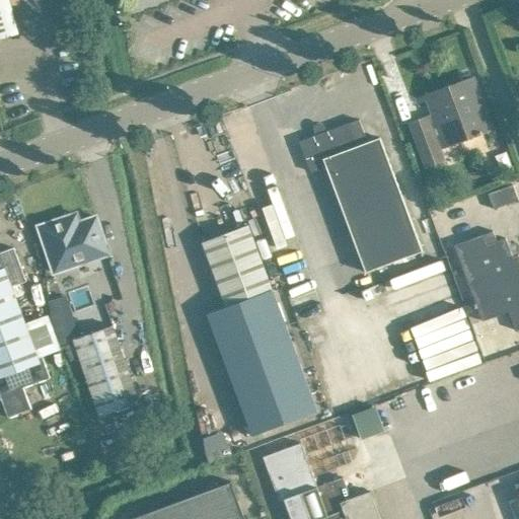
[(0,0),(0,39),(18,33),(8,0),(0,0)]
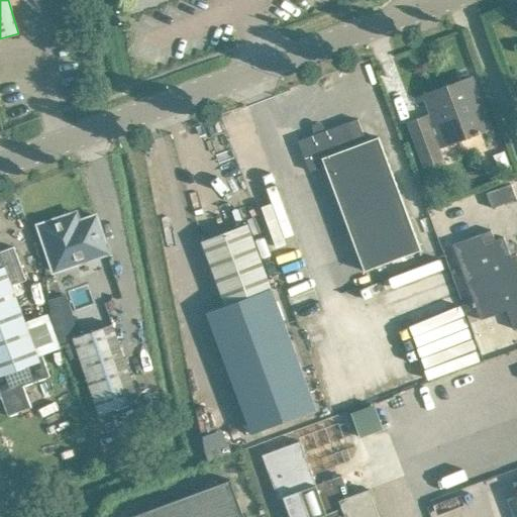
[(440,147),(492,128),(472,76),(414,97),(416,103),(425,100),(430,112),(407,121),(424,168),(444,160),(440,147)]
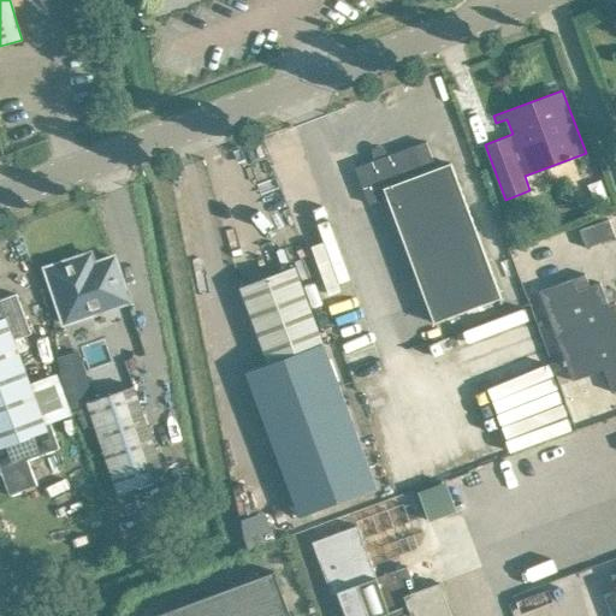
[(451,163),(437,169),(426,141),(355,167),(369,205),(388,197),(434,323),(502,297),(451,163)]
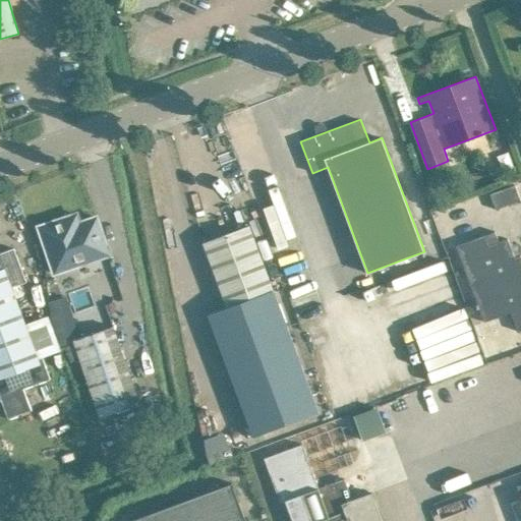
[(496,210),(520,199),(520,198),(516,185),(490,194),(496,210)]
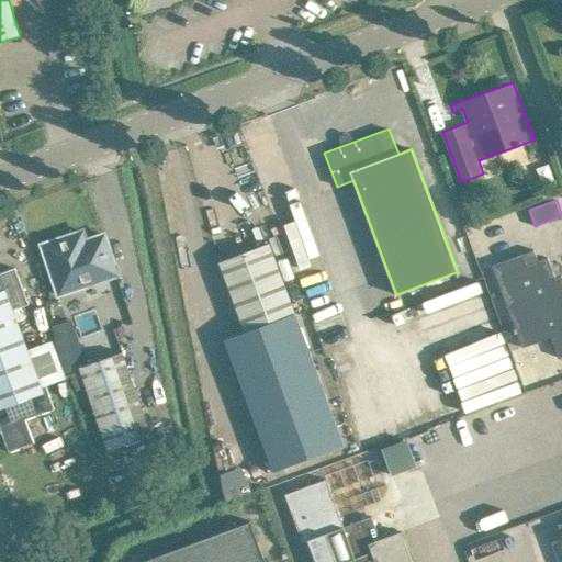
[(82,231),(65,237),(42,245),(59,295),(117,274),(104,235),(86,240),(82,231)]
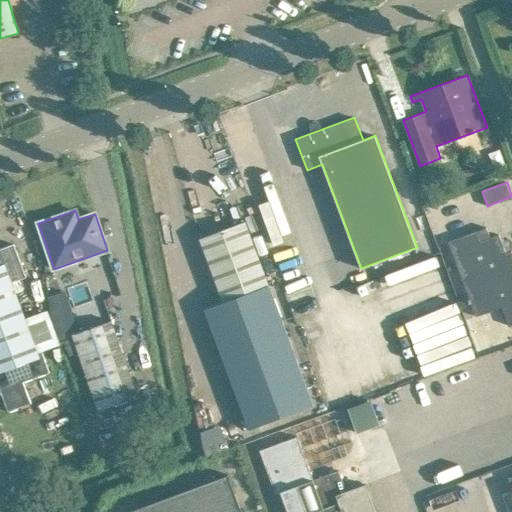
[(245,222),(200,238),(207,257),(224,302),(204,310),(248,429),(313,405),(269,286),(252,240),(245,222)]
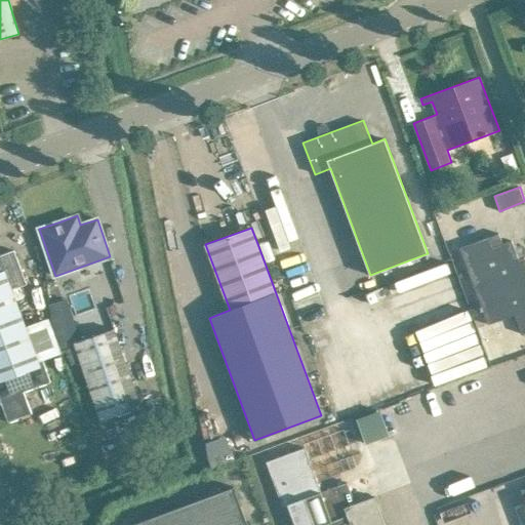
[(524,331),(524,257),(524,256),(518,259),(511,241),(502,244),(498,234),(460,248),(488,324),(516,314),(523,332),(524,331)]
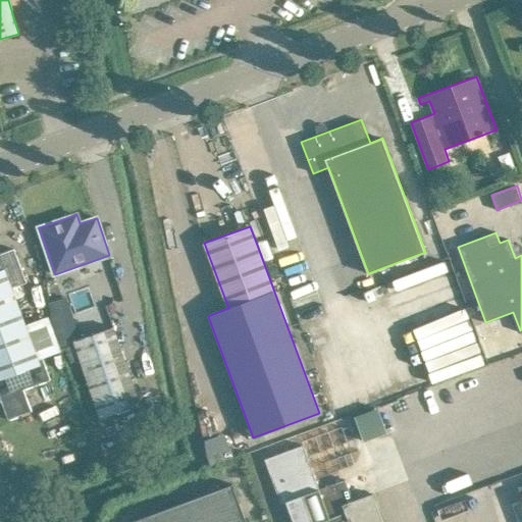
[(0,396),(8,419),(32,411),(23,388),(50,379),(42,358),(38,359),(11,289),(27,282),(14,249),(0,254),(0,396)]
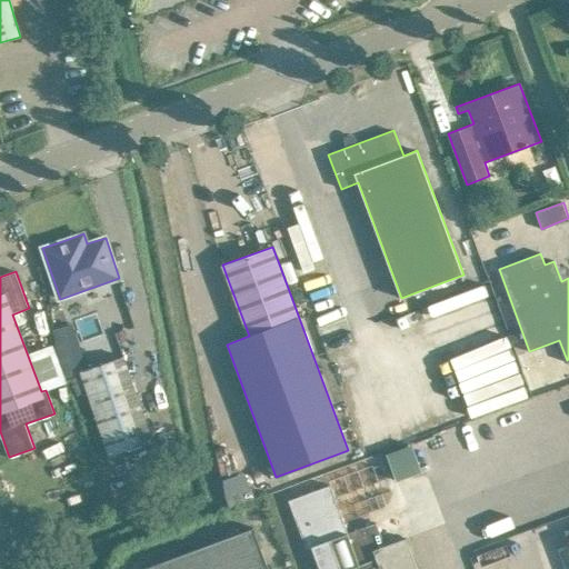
[(88,367),(78,340),(71,323),(53,330),(55,349),(65,376),(88,367)]
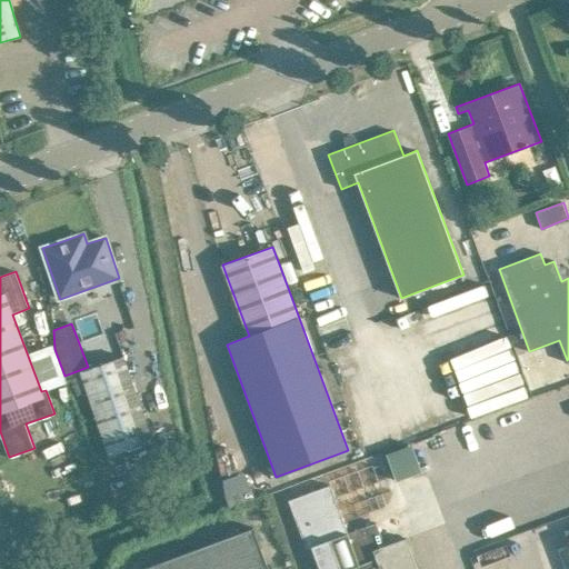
[(82,376),(71,379),(77,396),(88,392),(110,457),(153,442),(123,357),(80,371),(82,376)]
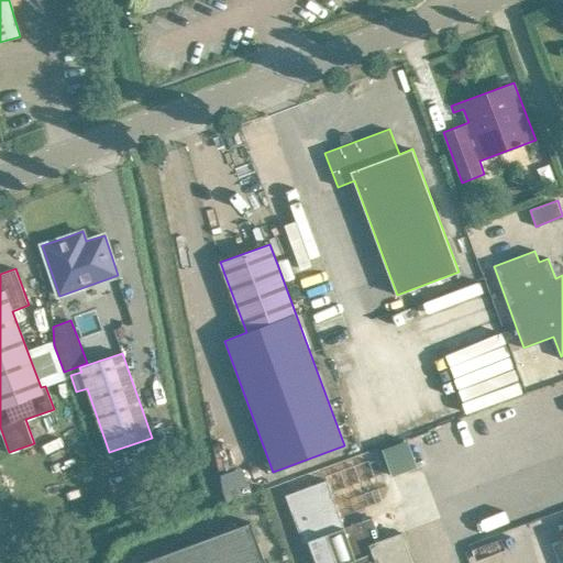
[(418,466),(408,439),(383,449),(393,476),(418,466)]
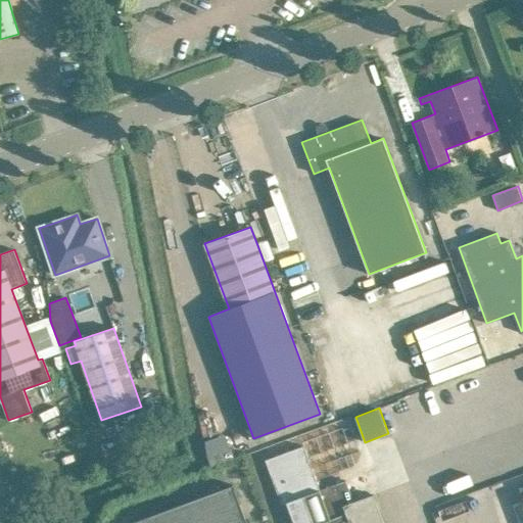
[(304,445),(271,458),(287,502),(294,522),(383,522),(373,494),(353,501),(346,480),(335,484),(320,489),(304,445)]
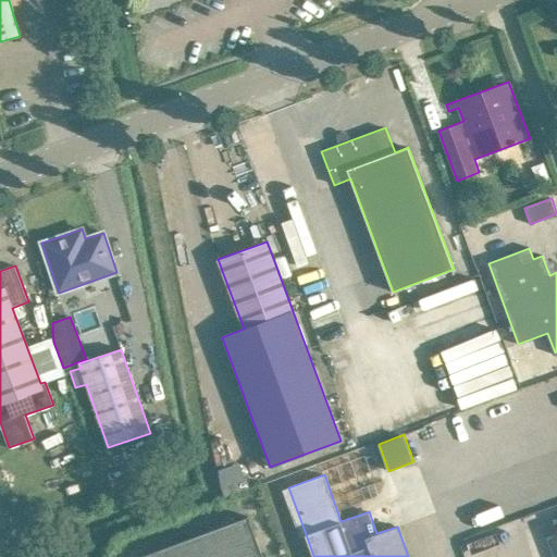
[(261,556),(247,518),(147,555),(147,556),(261,556)]
